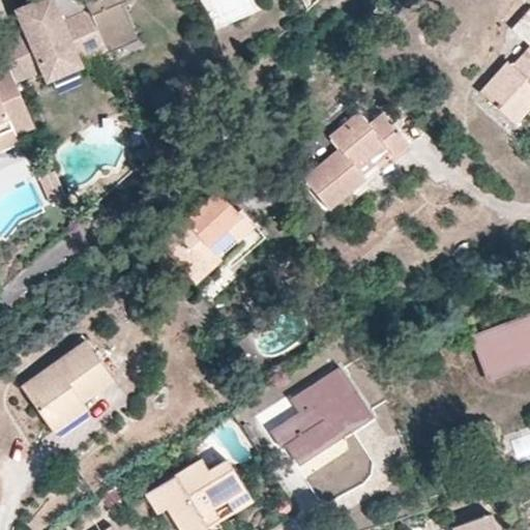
[(43,0),(35,4),(47,29),(28,37),(27,34),(4,43),(21,82),(45,71),(50,83),(54,81),(57,88),(77,80),(74,71),(82,67),(79,61),(107,49),(106,48),(85,0),(43,0)]
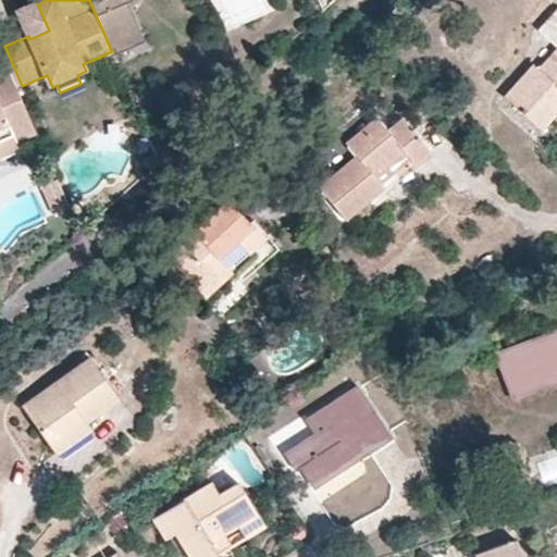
[(139,38),(123,1),(126,0),(89,0),(111,50),(139,38)]
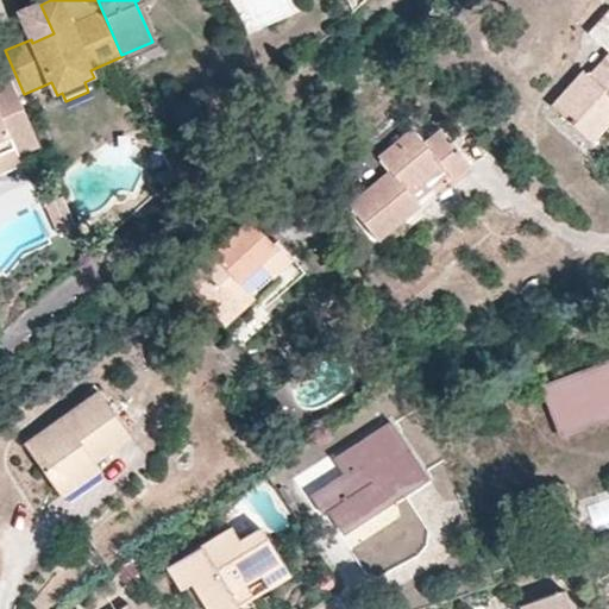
[(32,43),(54,33),(41,5),(19,14),(31,39),(32,43)]
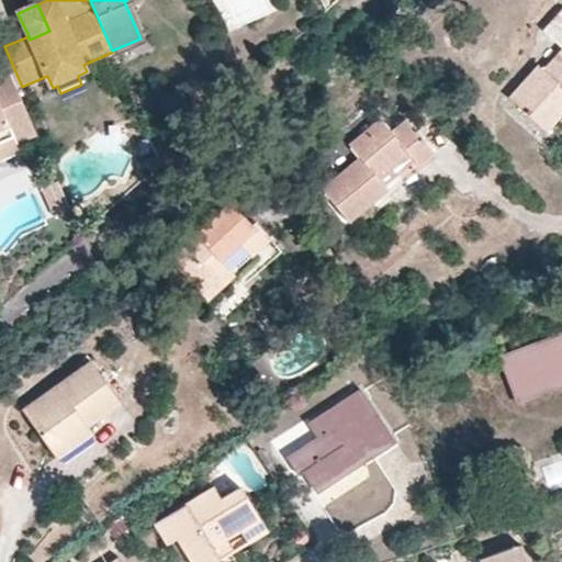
[(509,98),(538,125),(561,98),(561,9),(543,29),(561,46),(561,49),(546,69),(540,65),(509,98)]
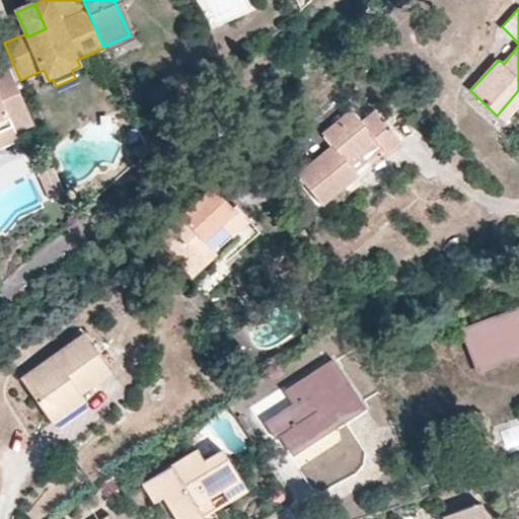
[(4,43),(0,45),(7,62),(16,82),(20,80),(4,43)]
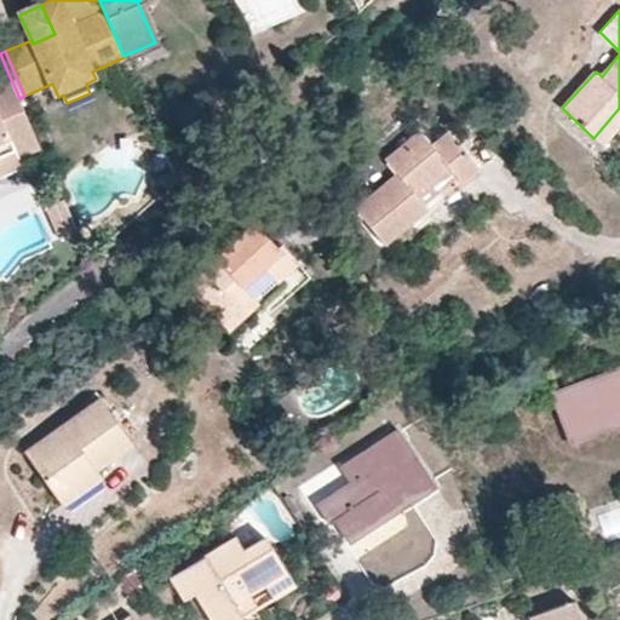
[(19,98),(9,74),(0,76),(0,166),(19,159),(15,148),(36,138),(35,136),(19,98)]
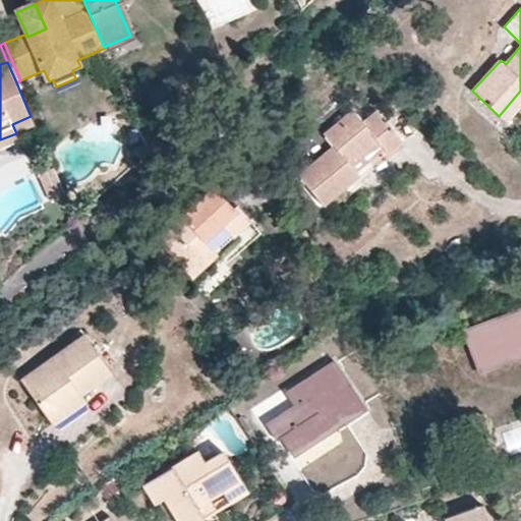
[(358,174),(349,162),(377,139),(386,152),(399,141),(400,138),(377,110),(361,120),(352,109),(324,133),(333,146),(298,174),(322,204),(343,186),(358,174)]
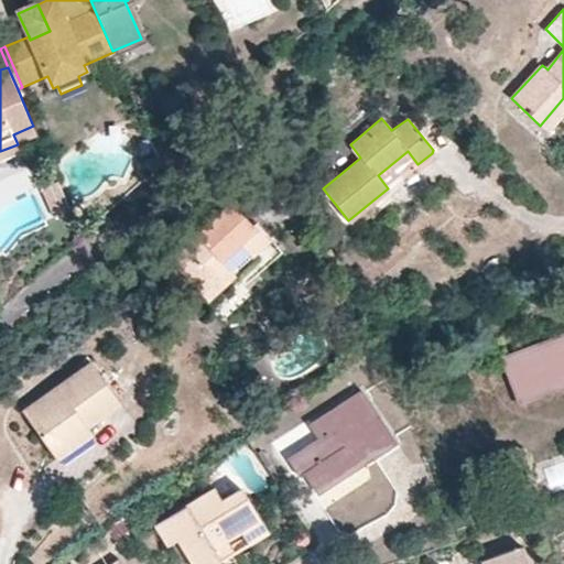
[(0,151),(0,158),(20,150),(18,144),(0,151)]
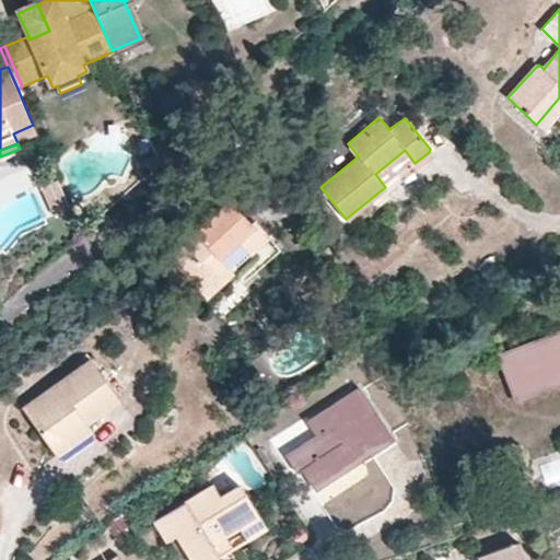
[(142,158),(152,167),(161,159),(155,150),(142,158)]
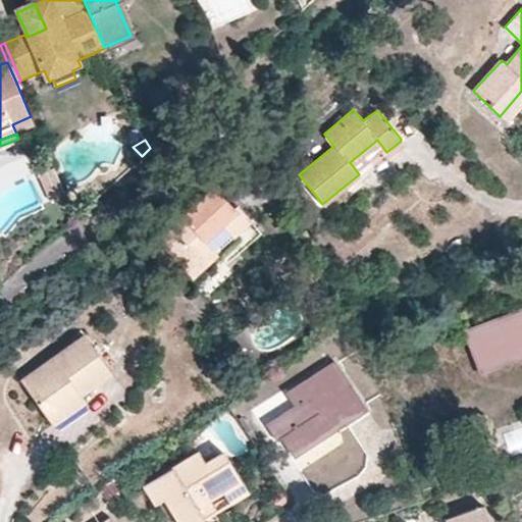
[(64,192),(53,166),(39,172),(51,199),(64,192)]
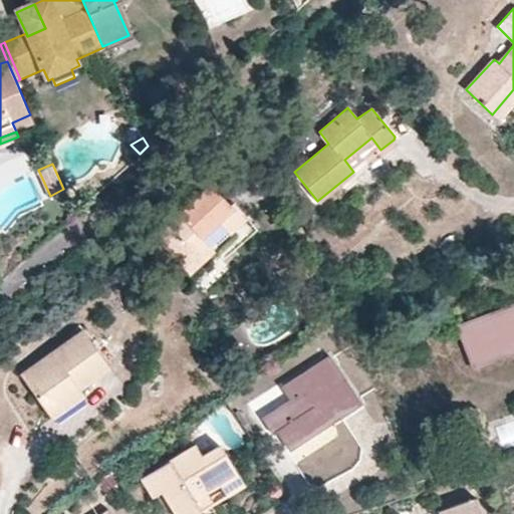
[(205,240),(201,236),(217,220),(222,225),(227,231),(245,215),(231,203),(228,205),(207,187),(194,198),(201,202),(185,217),(179,212),(153,236),(186,270),(210,247),(205,240)]
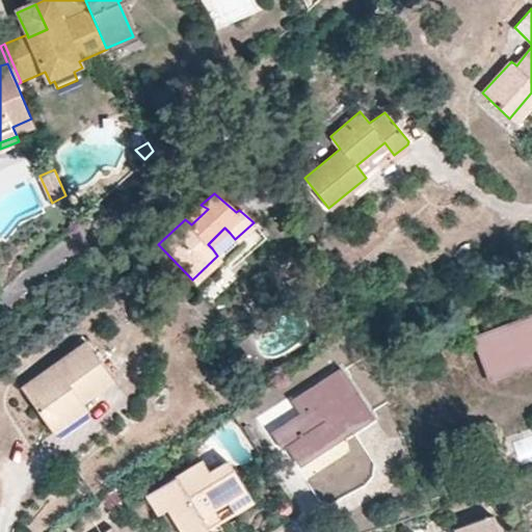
[(185,219),(191,224),(208,209),(201,205),(185,219)]
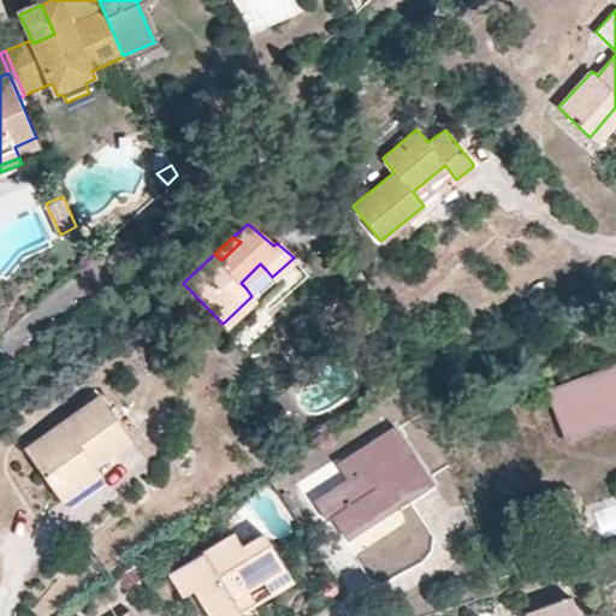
[(615,363),(549,389),(566,436),(615,418),(615,363)]
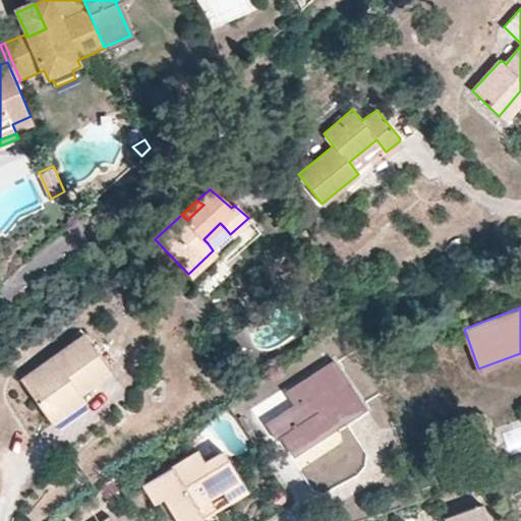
[(114,371),(87,333),(23,378),(49,415),(84,391),(114,371)]
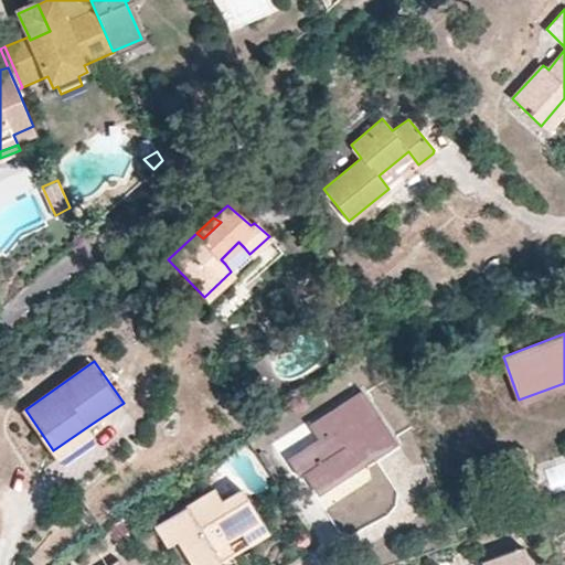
[(361,391),(311,423),(321,439),(289,459),(299,476),(304,473),(315,489),(343,470),(393,438),(361,391)]
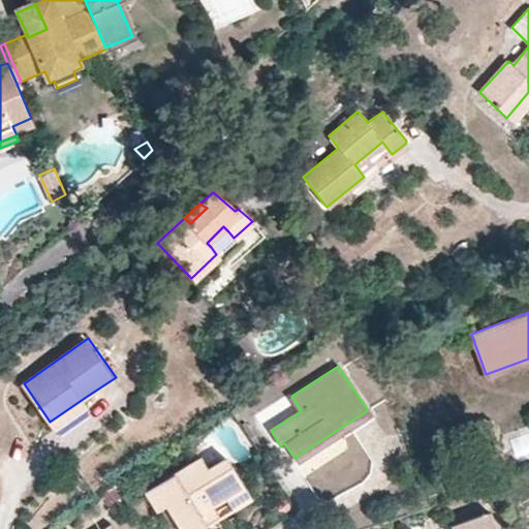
[(94,409),(86,397),(50,422),(58,434),(94,409)]
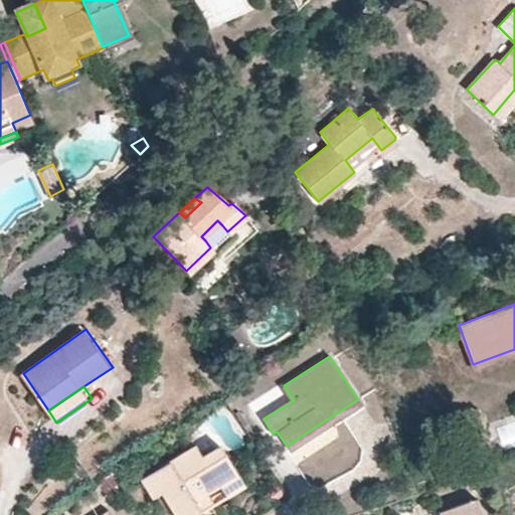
[(202,457),(196,447),(142,479),(149,491),(157,486),(162,494),(176,514),(195,514),(201,512),(194,499),(236,472),(220,446),(202,457)]
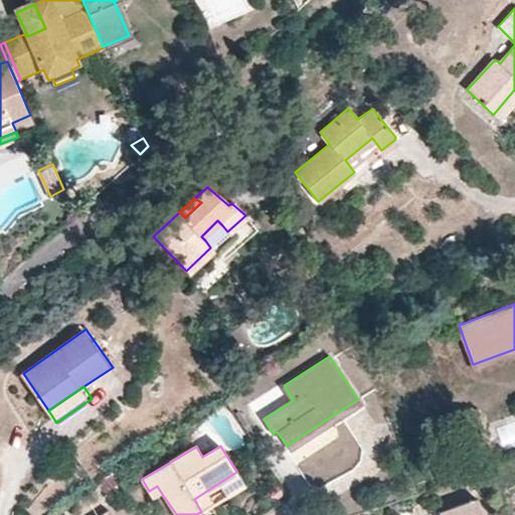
[(157,486),(149,491),(154,498),(162,494),(157,486)]
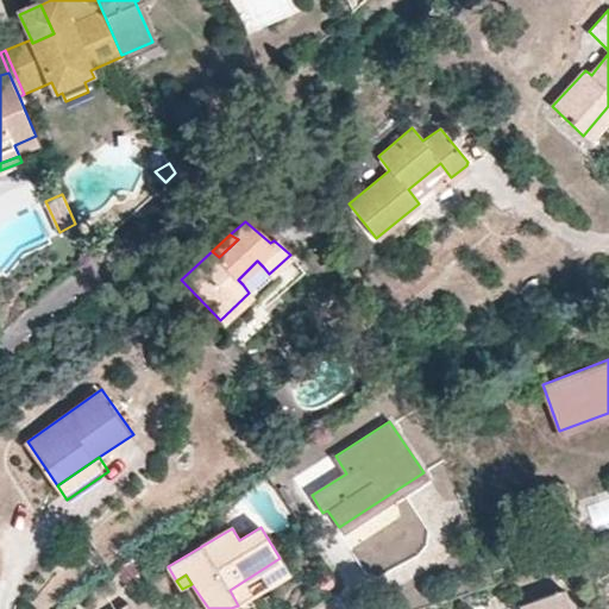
[(570,608),(563,589),(518,606),(519,608),(570,608)]
